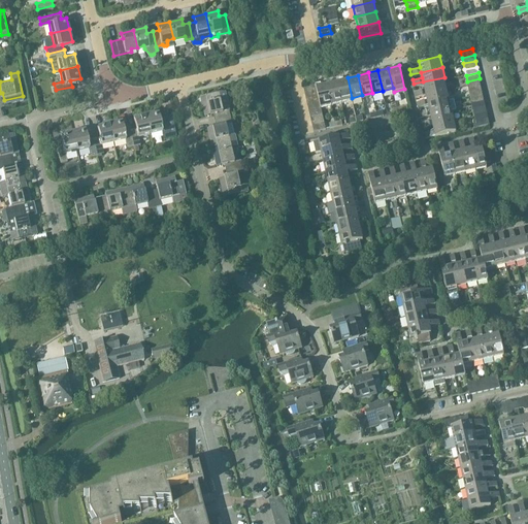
[(352,98),(348,77),(337,79),(341,100),(352,98)]
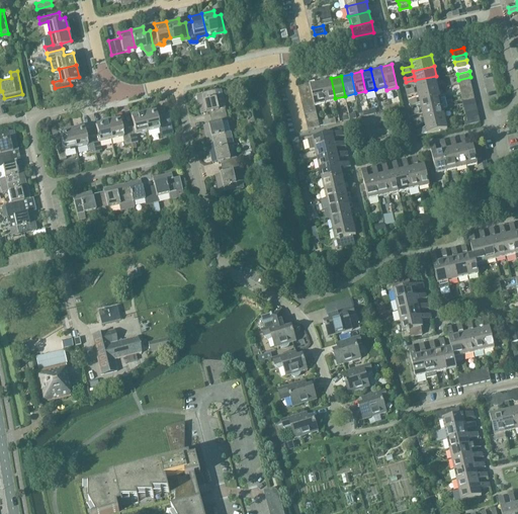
[(436,76),(415,80),(417,86),(407,88),(408,92),(418,90),(438,86),(436,76)]
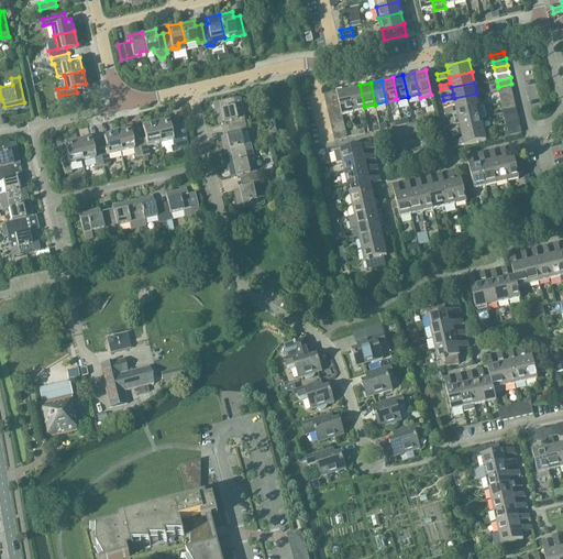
[(511,84),(498,87),(499,94),(512,90),(511,84)]
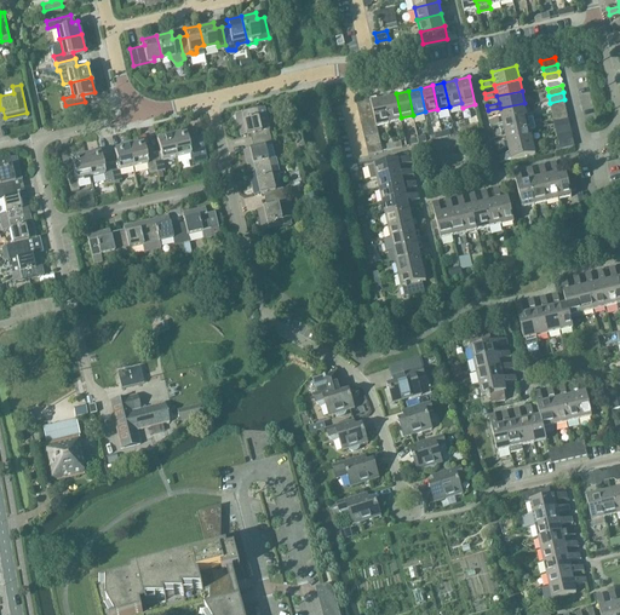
[(401,118),(396,93),(384,97),(389,120),(401,118)]
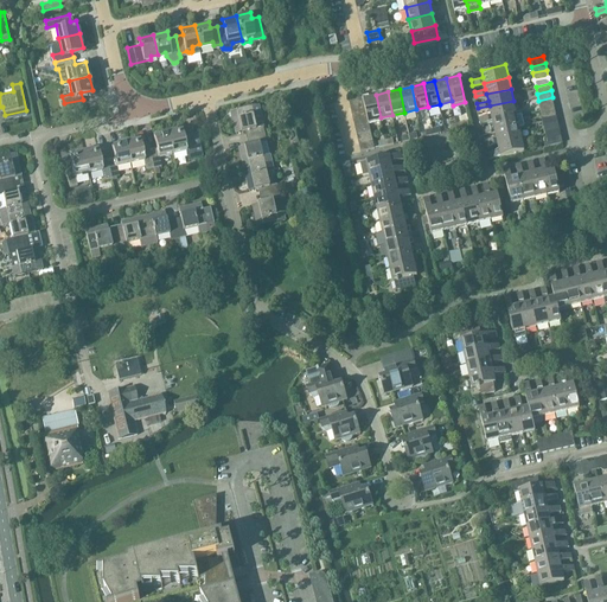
[(376,95),(368,96),(366,93),(363,94),(365,102),(366,109),(368,116),(369,121),(381,117),(376,95)]
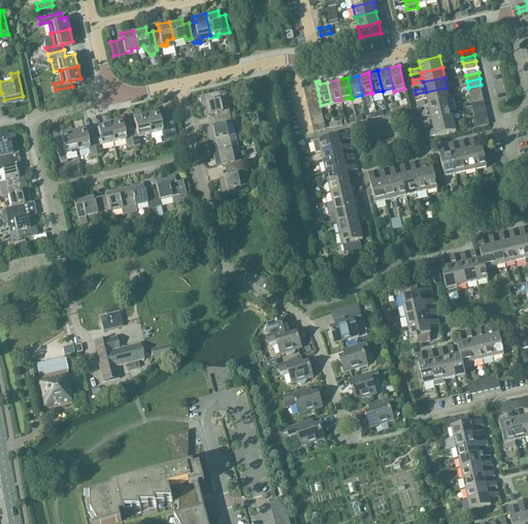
[(303,85),(305,92),(318,89),(316,82),(303,85)]
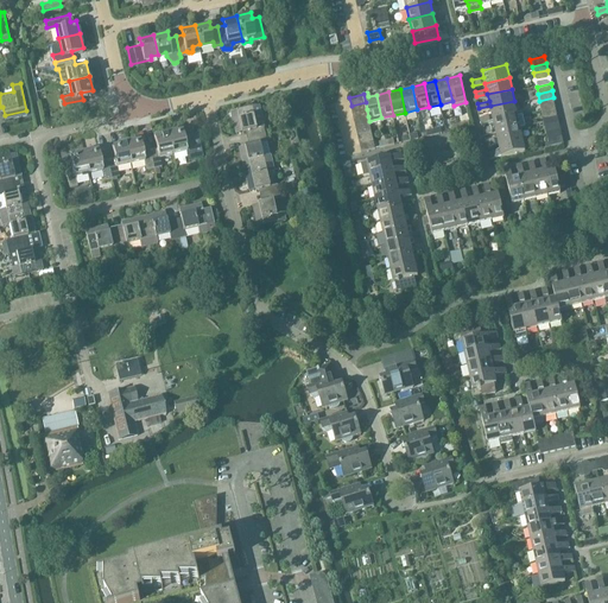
[(542,108),(556,105),(553,97),(539,101),(542,108)]
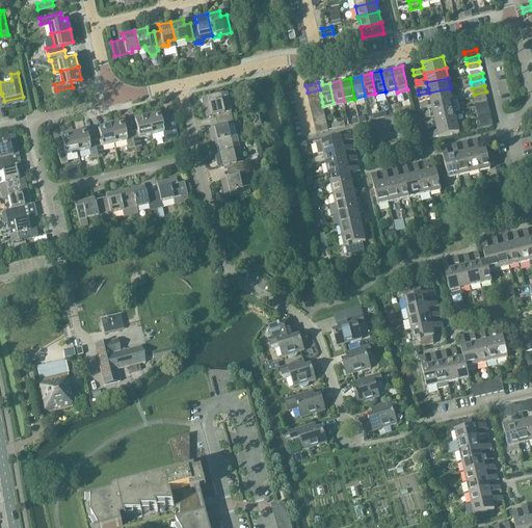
[(233,114),(229,97),(228,88),(203,95),(207,113),(215,112),(217,119),(233,114)]
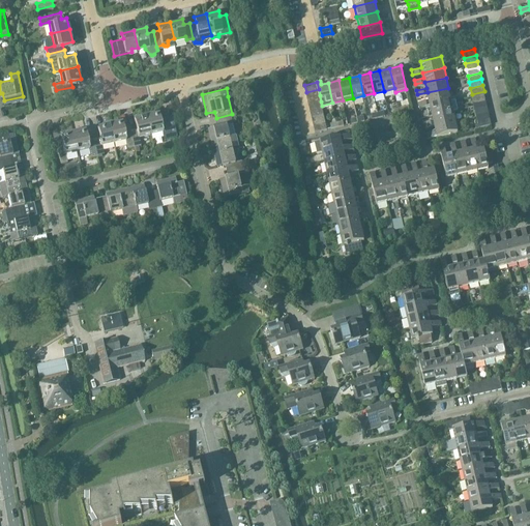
[(448,88),(428,92),(429,98),(418,100),(419,105),(430,103),(451,98),(448,88)]
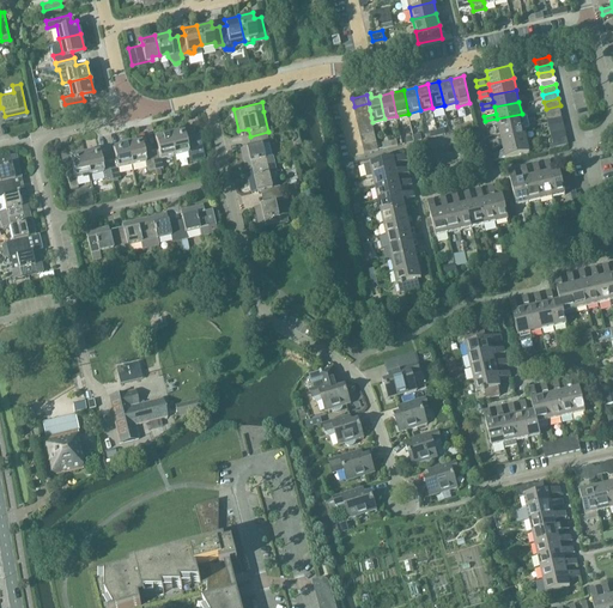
[(354,107),(356,113),(370,110),(369,103),(354,107)]
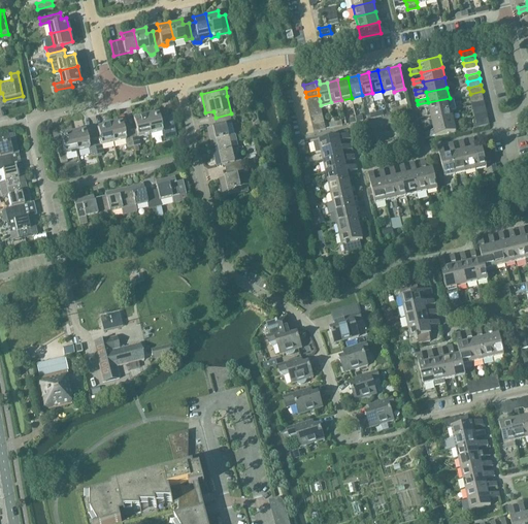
[(471,100),(484,97),(483,91),(470,94),(471,100)]
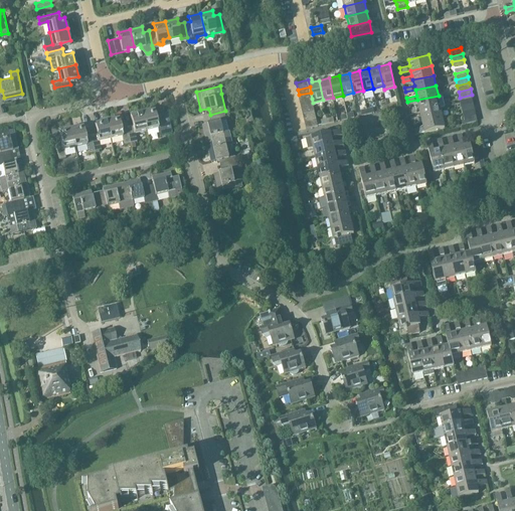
[(299,95),(301,101),(312,99),(311,93),(299,95)]
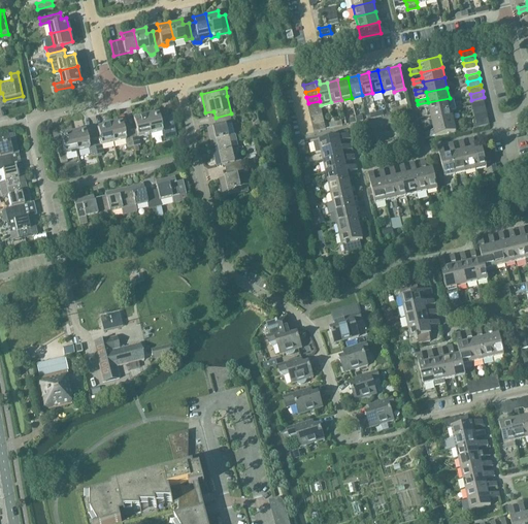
[(431,112),(452,107),(457,106),(454,96),(450,98),(428,102),(429,107),(420,110),(421,115),(431,112)]
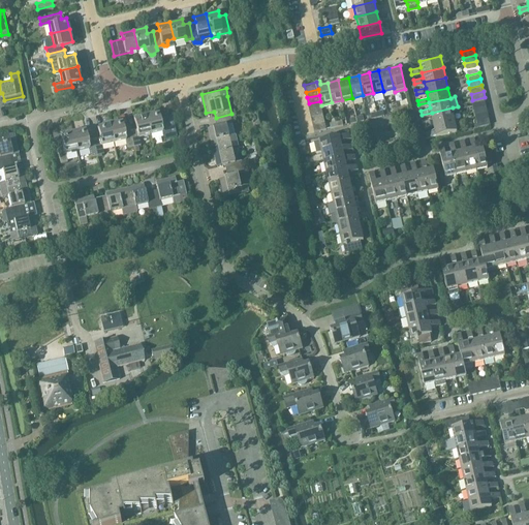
[(485,97),(472,100),(473,106),(487,103),(485,97)]
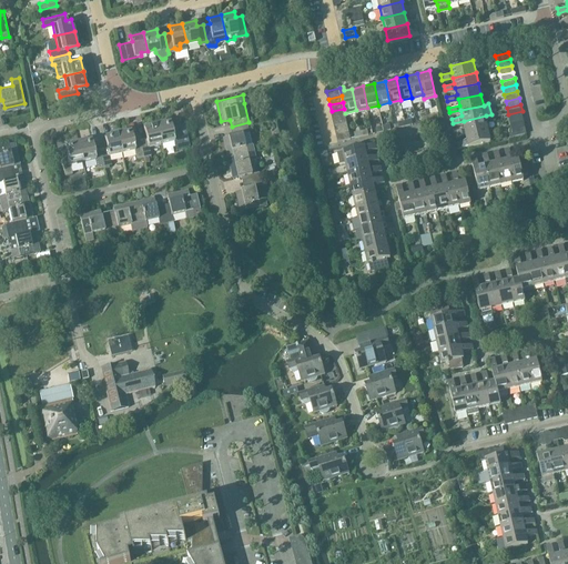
[(332,111),(333,118),(346,114),(345,113),(344,109),(332,111)]
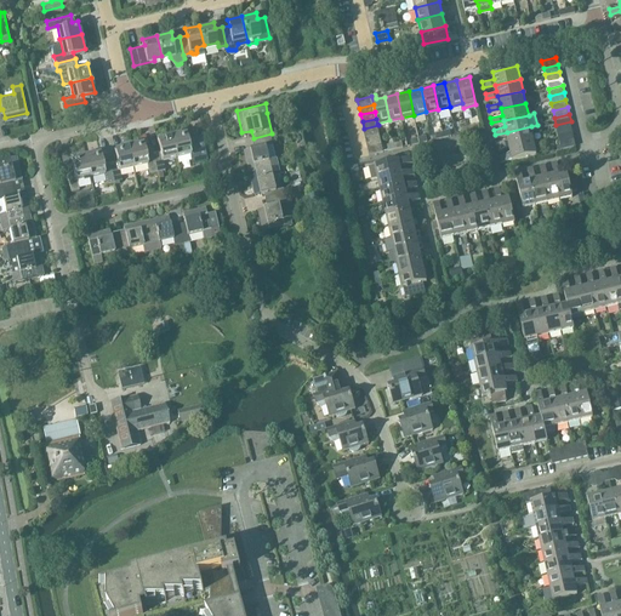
[(571,121),(556,125),(558,132),(573,129),(571,121)]
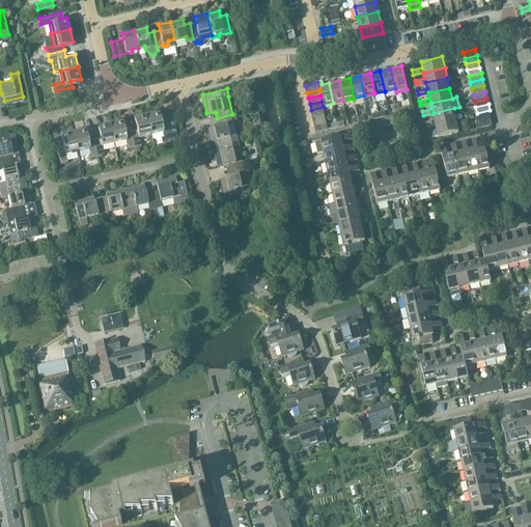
[(311,110),(312,116),(325,113),(324,107),(311,110)]
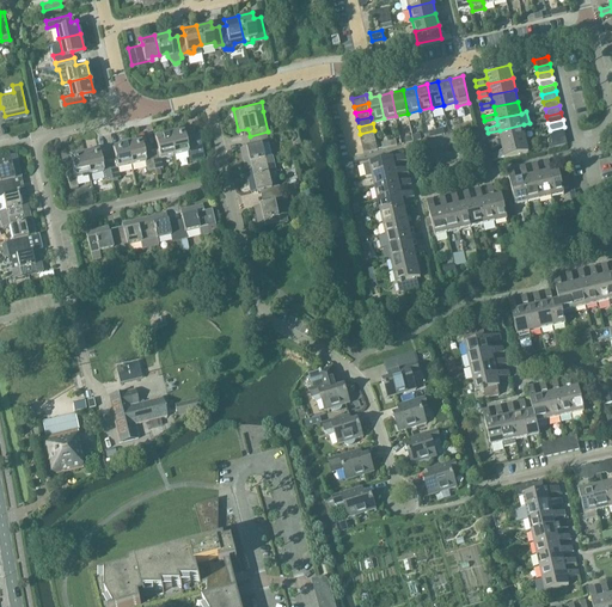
[(524,124),(500,130),(501,136),(489,140),(490,145),(502,142),(526,136),(524,124)]
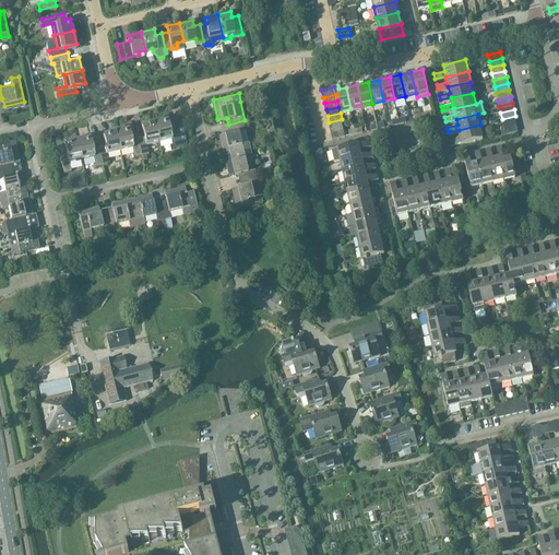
[(167,116),(154,119),(158,139),(171,136),(174,144),(187,141),(181,120),(169,122),(167,116)]
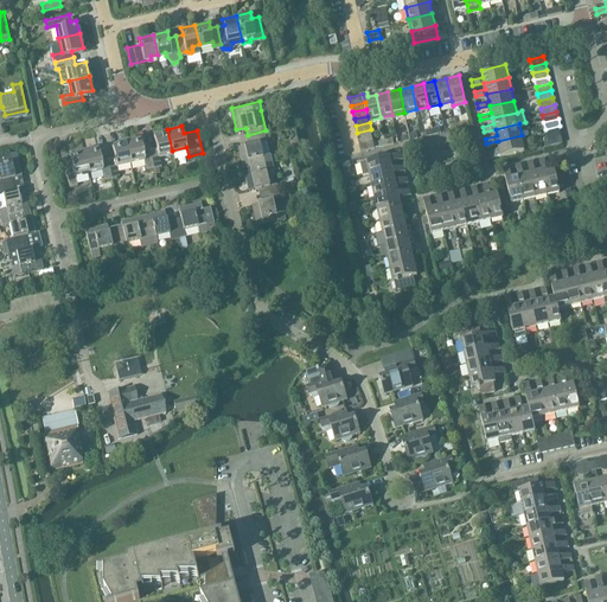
[(547,135),(561,133),(560,126),(545,129),(547,135)]
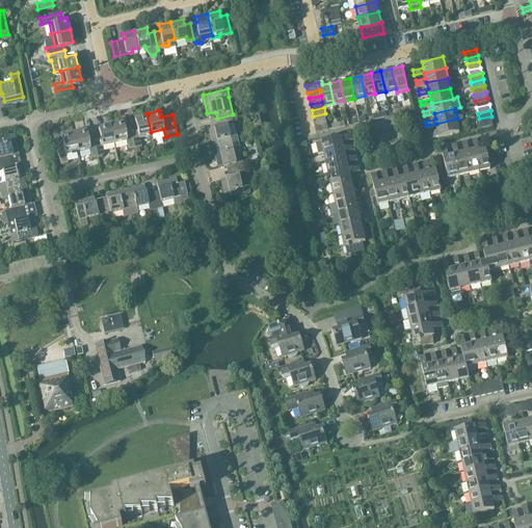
[(151,132),(147,113),(134,116),(136,127),(131,128),(134,144),(141,142),(139,135),(151,132)]
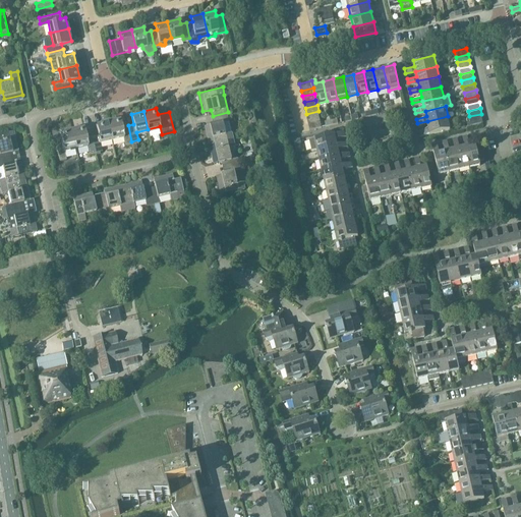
[(306,114),(308,120),(321,117),(319,111),(306,114)]
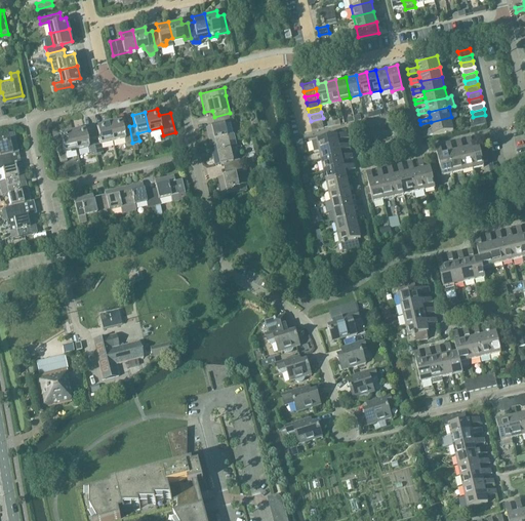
[(234,131),(232,119),(230,113),(214,117),(215,122),(207,124),(211,144),(236,137),(234,131)]
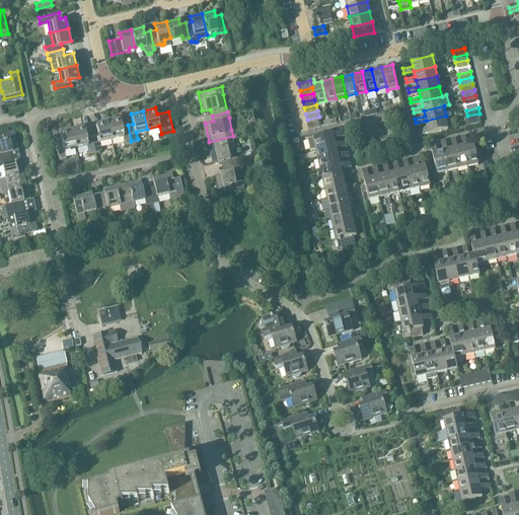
[(469,122),(482,119),(479,114),(467,116),(469,122)]
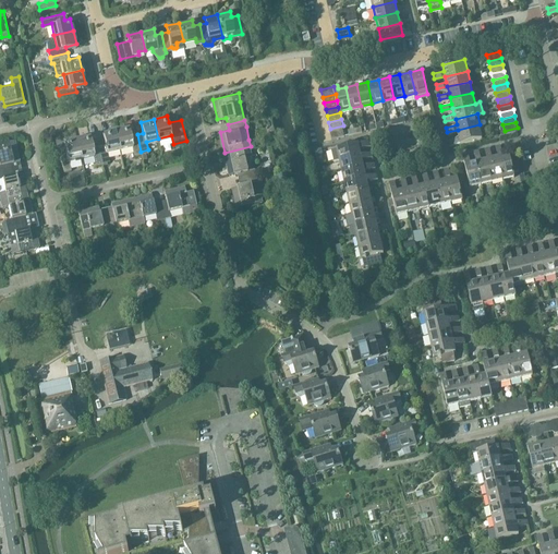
[(483,136),(480,124),(458,130),(459,135),(448,139),(450,144),(483,136)]
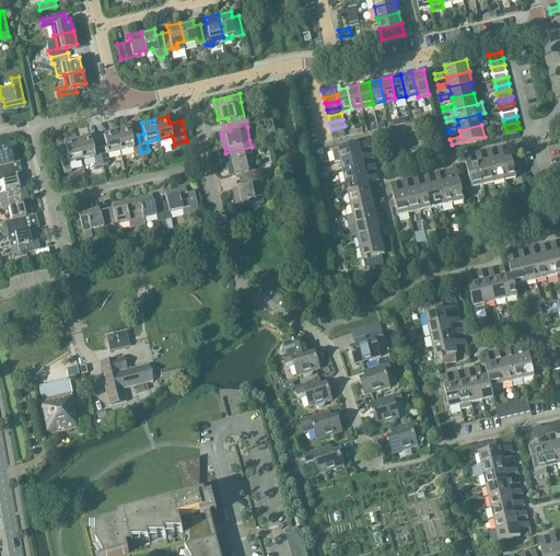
[(135,153),(141,152),(138,135),(131,136),(129,126),(116,128),(120,148),(133,145),(135,153)]
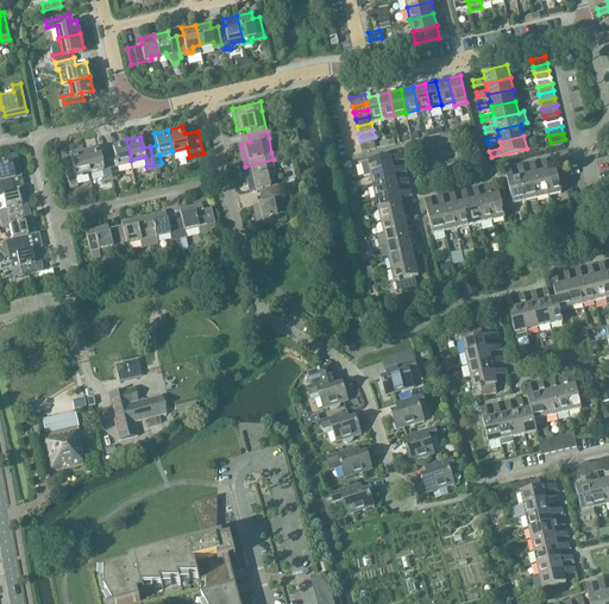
[(362,149),(376,145),(375,137),(360,140),(362,149)]
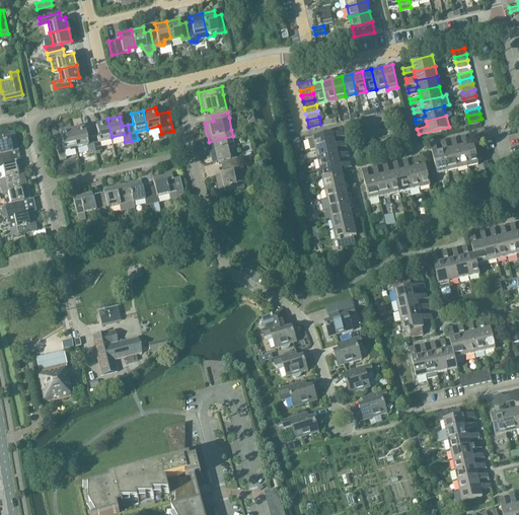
[(92,133),(95,149),(102,147),(100,140),(112,137),(107,119),(95,122),(97,132),(92,133)]
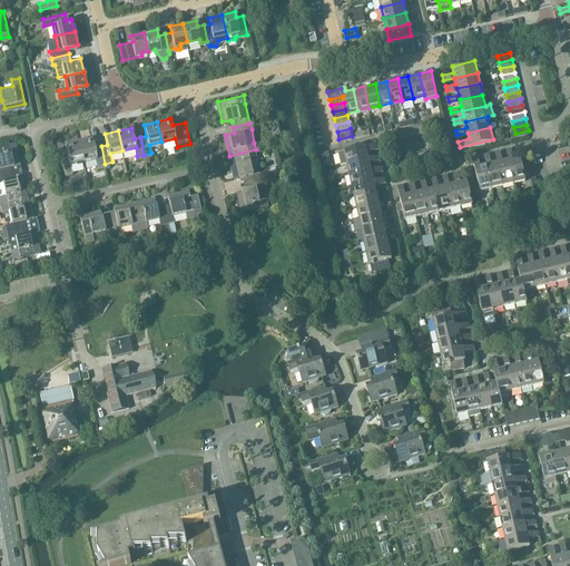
[(105,164),(101,146),(95,147),(92,137),(79,139),(84,159),(96,156),(98,165),(105,164)]
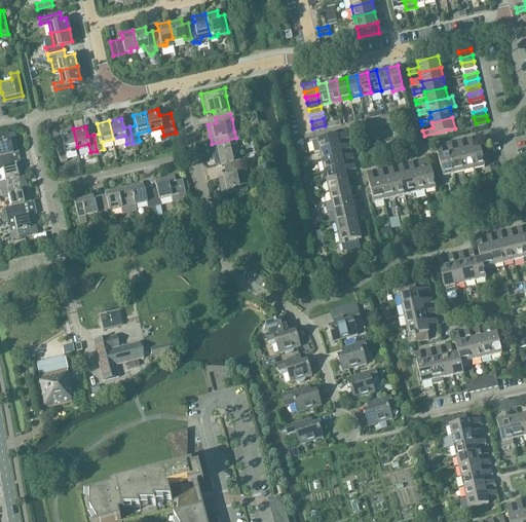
[(77,147),(73,128),(61,132),(63,142),(57,143),(61,159),(67,157),(65,150),(77,147)]
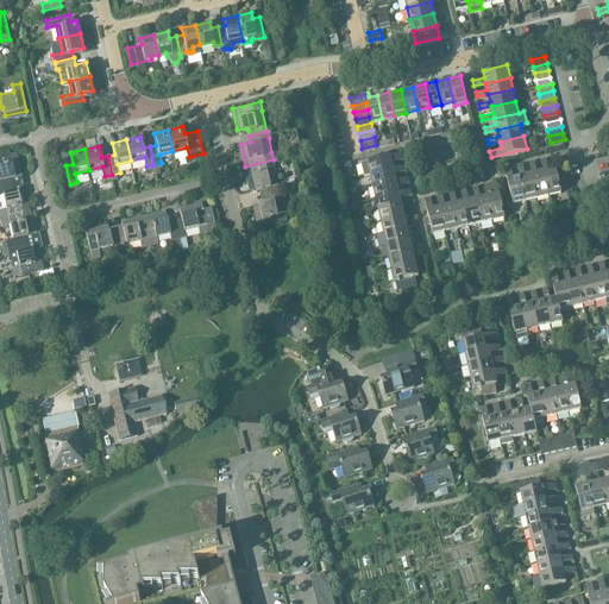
[(0,184),(13,182),(12,175),(20,172),(16,150),(0,153),(0,184)]
